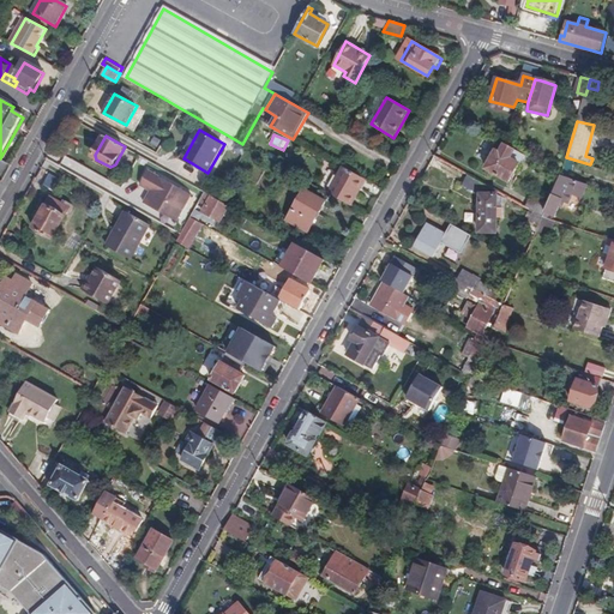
[(510,160),(516,150),(504,144),(499,152),(495,151),(486,168),(509,181),(518,163),(510,160)]
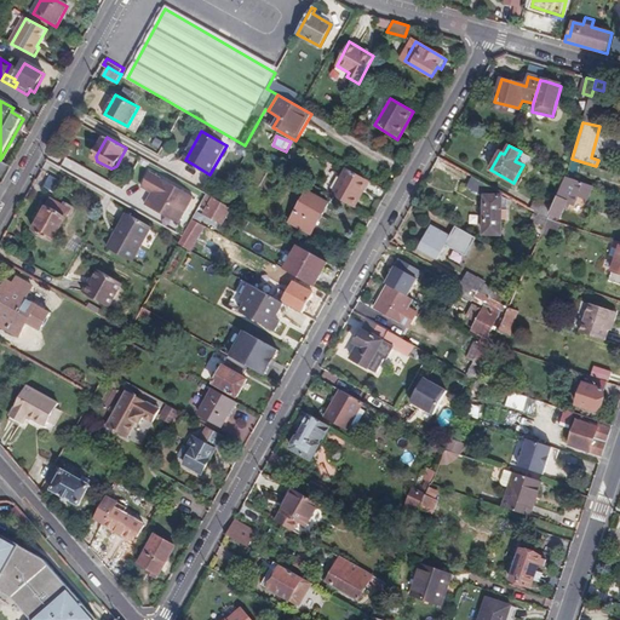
[(332,196),(355,210),(361,200),(371,183),(368,182),(348,170),(332,196)]
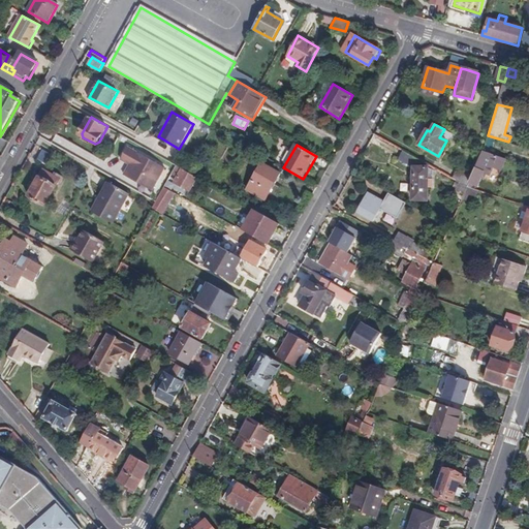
[(157,193),(169,170),(130,148),(123,160),(129,164),(131,161),(136,164),(134,167),(128,177),(157,193)]
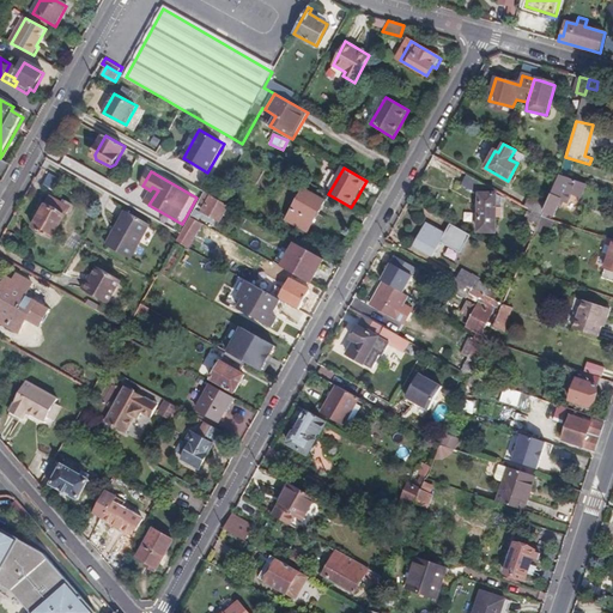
[(46,182),(59,189),(65,180),(52,173),(46,182)]
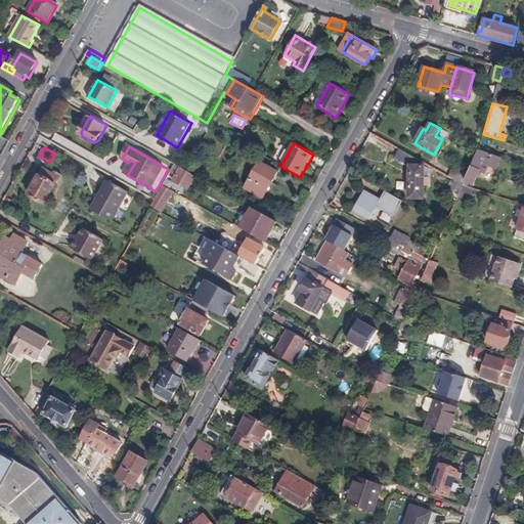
[(424,162),(399,148),(395,157),(409,166),(409,199),(423,199),(424,162)]
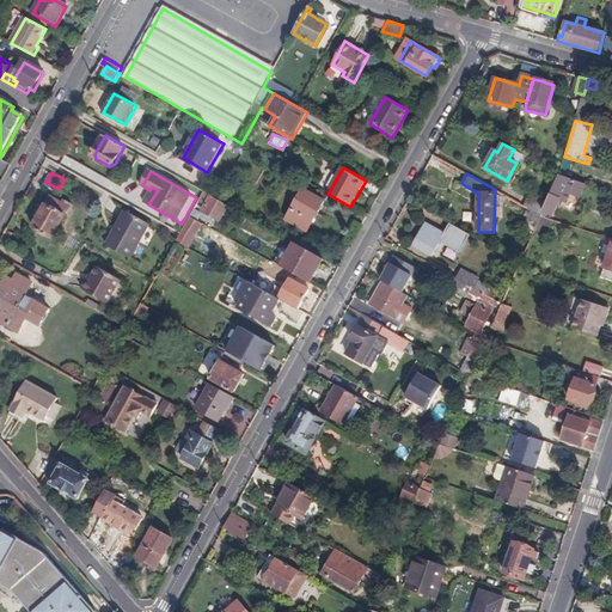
[(542,215),(544,216),(546,213),(552,214),(560,199),(567,201),(570,193),(579,195),(583,183),(558,175),(558,178),(544,207),(528,199),(524,206),(534,212),(542,215)]
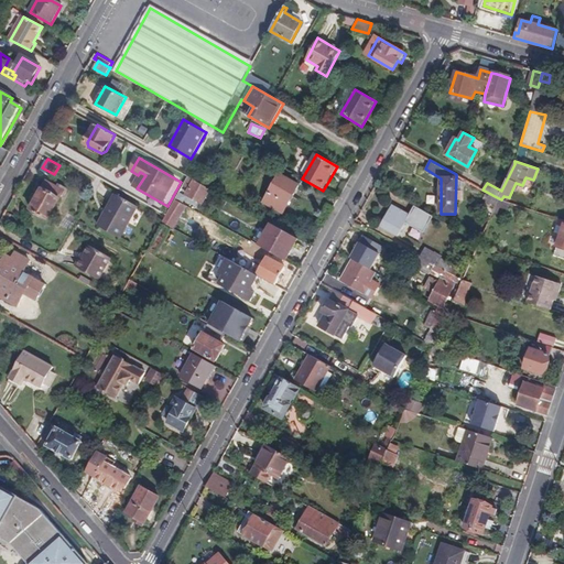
[(191,179),(202,184),(210,170),(198,163),(190,177),(191,179)]
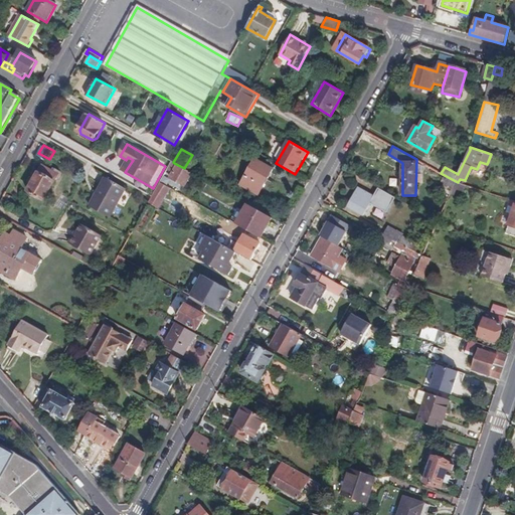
[(259,194),(273,169),(256,160),(242,185),(259,194)]
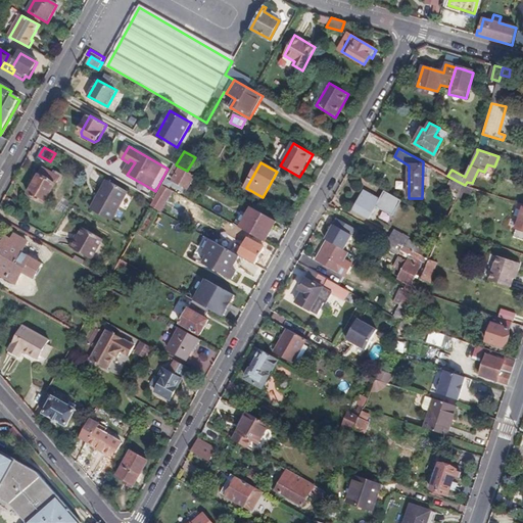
[(177,165),(173,174),(178,177),(176,182),(189,190),(196,176),(187,171),(177,165)]
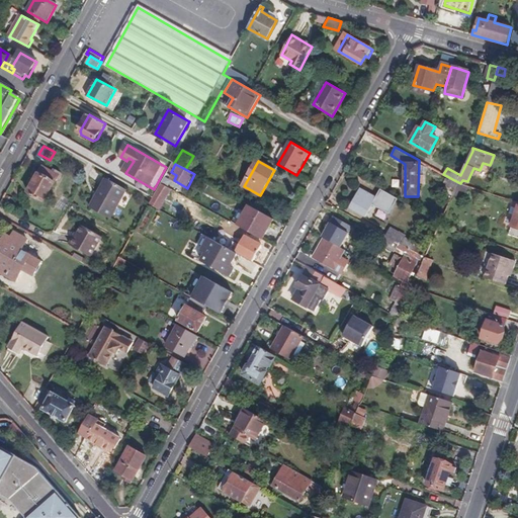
[(47,201),(63,172),(59,169),(57,173),(45,166),(29,192),(47,201)]
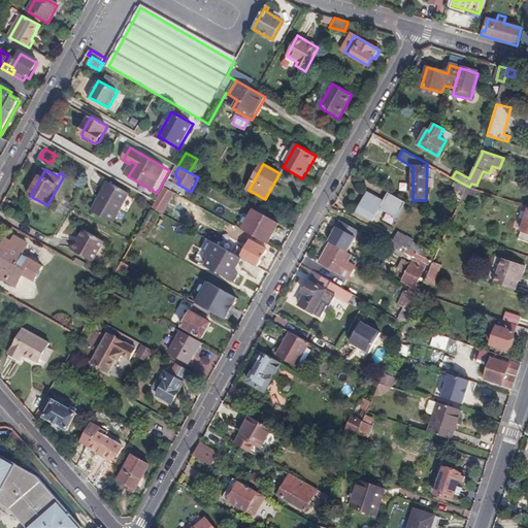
[(113,224),(131,194),(110,183),(93,211),(113,224)]
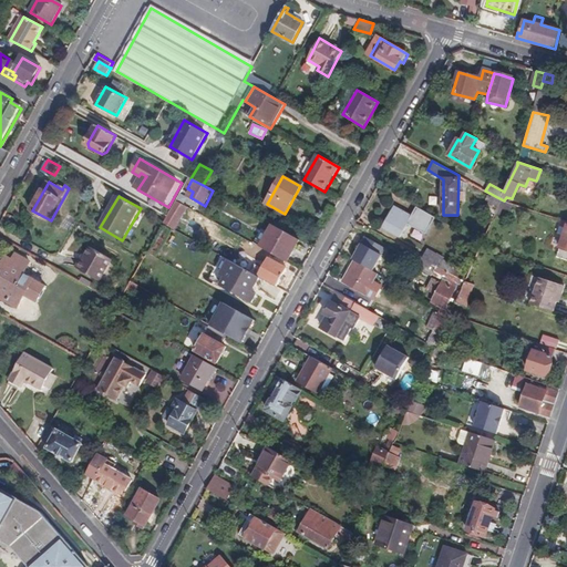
[(494,216),(495,214),(502,199),(495,196),(486,212),(494,216)]
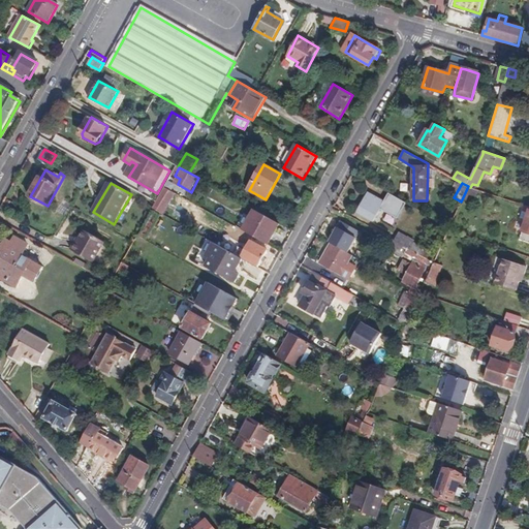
[(475,197),(477,189),(470,187),(468,186),(462,199),(465,200),(468,194),(475,197)]
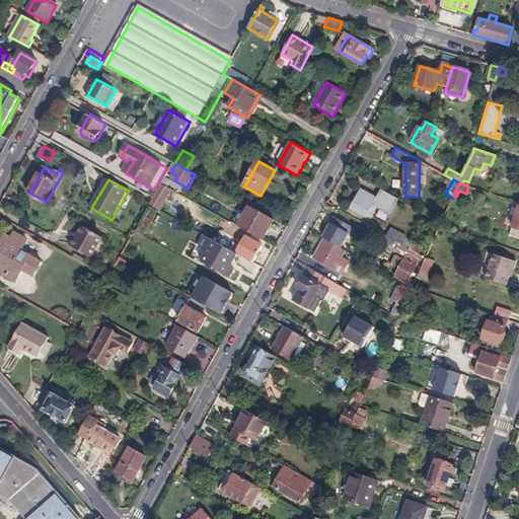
[(161,211),(173,191),(164,184),(152,206),(161,211)]
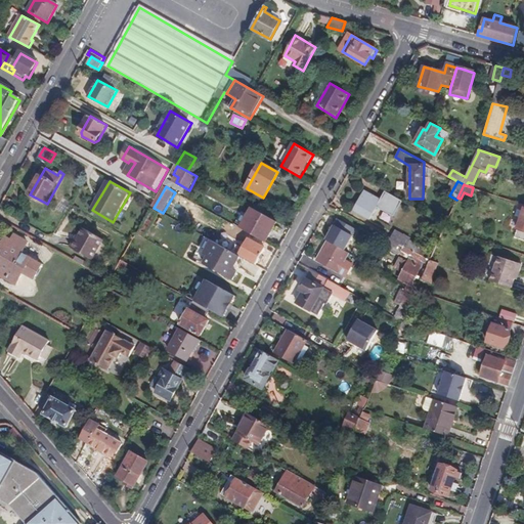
[(354,210),(369,219),(378,207),(394,216),(397,211),(402,201),(385,191),(380,201),(364,191),(354,210)]
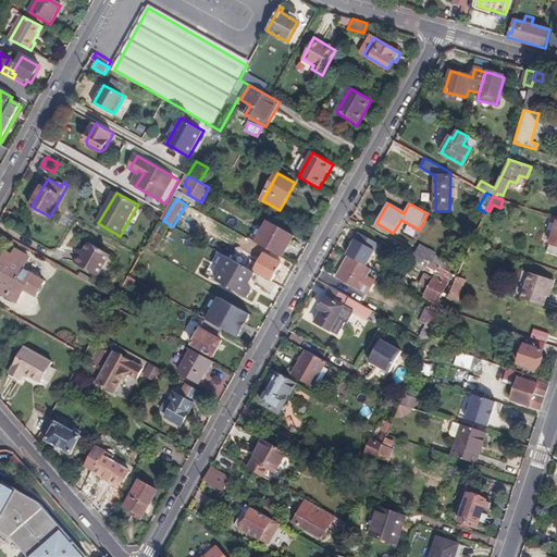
[(547,252),(556,255),(556,221),(554,221),(551,231),(554,232),(547,252)]
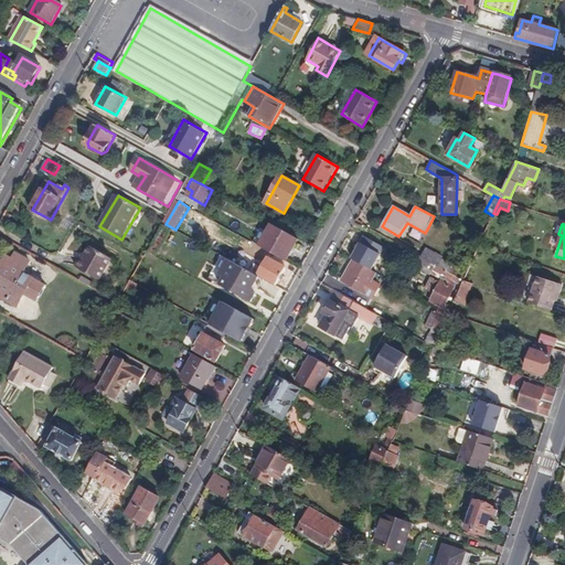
[(286,263),(299,240),(275,226),(263,248),(286,263)]
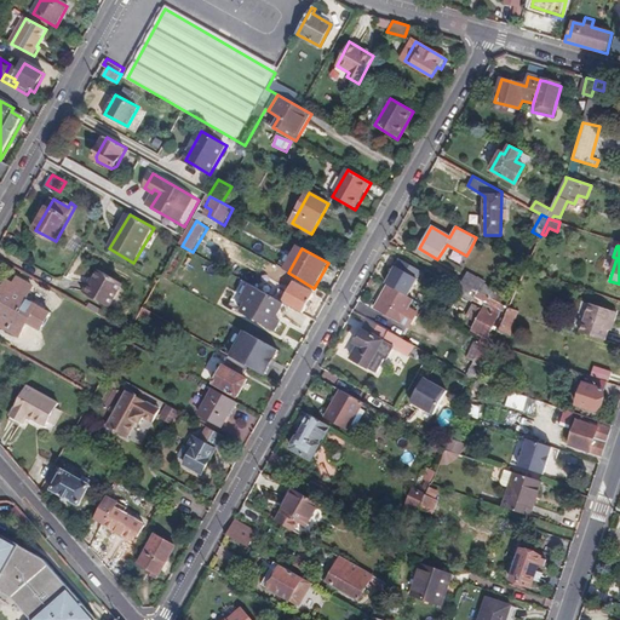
[(388,285),(407,296),(422,270),(400,258),(385,283),(388,285)]
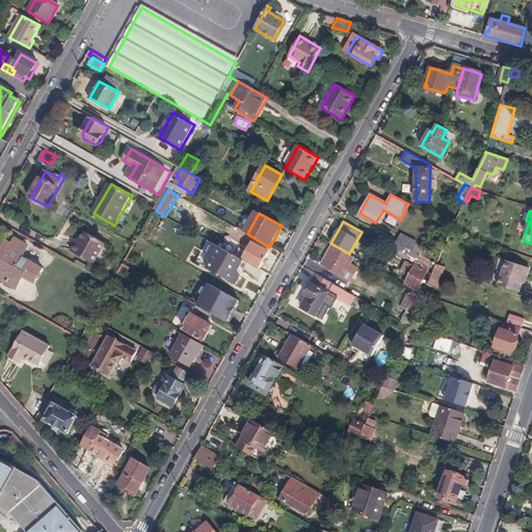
[(106,243),(86,232),(80,244),(77,242),(72,251),(94,264),(106,243)]
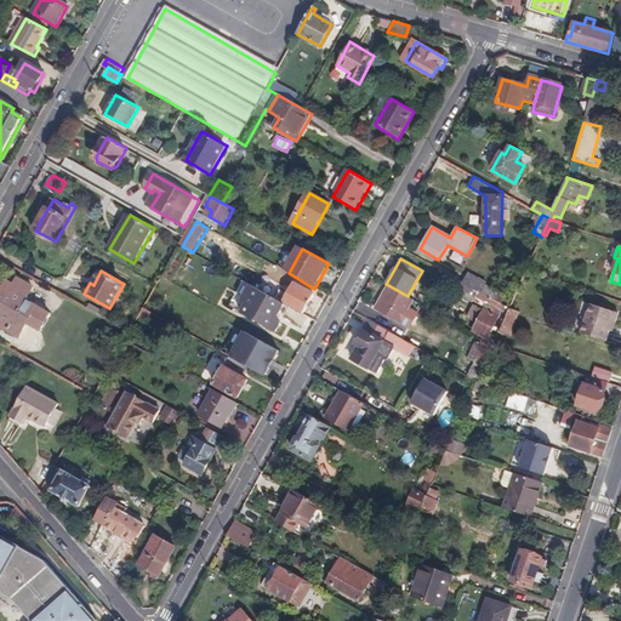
[(468,272),(462,283),(501,305),(507,291),(468,272)]
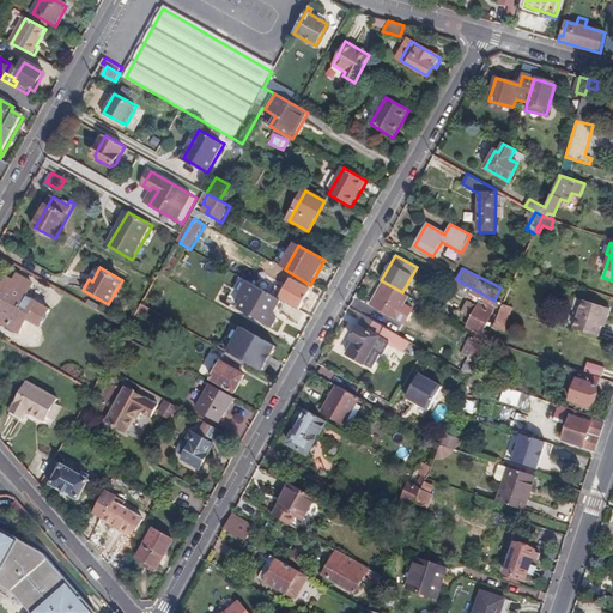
[(479,298),(478,301),(492,308),(497,310),(499,303),(495,301),(456,279),(447,274),(442,284),(467,298),(469,293),(479,298)]
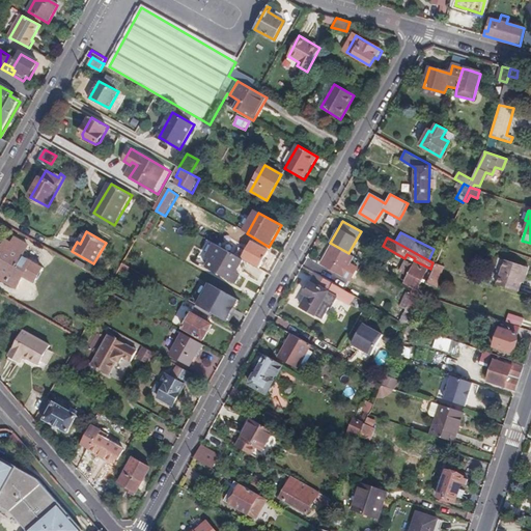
[(29,245),(18,239),(14,245),(8,242),(0,255),(0,263),(0,277),(18,287),(25,275),(35,281),(44,268),(24,255),(29,245)]
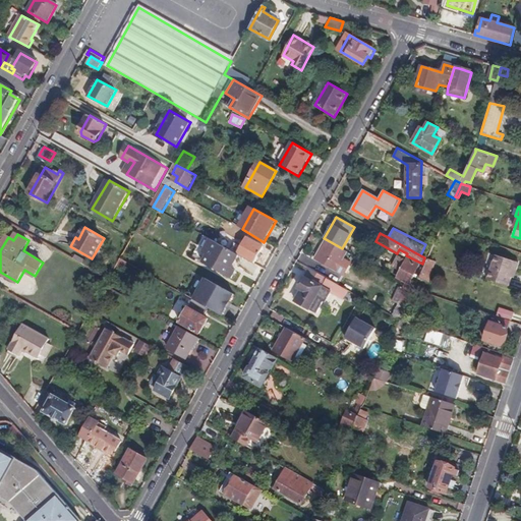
[(243,258),(255,265),(265,247),(247,238),(241,248),(234,244),(230,251),(243,258)]
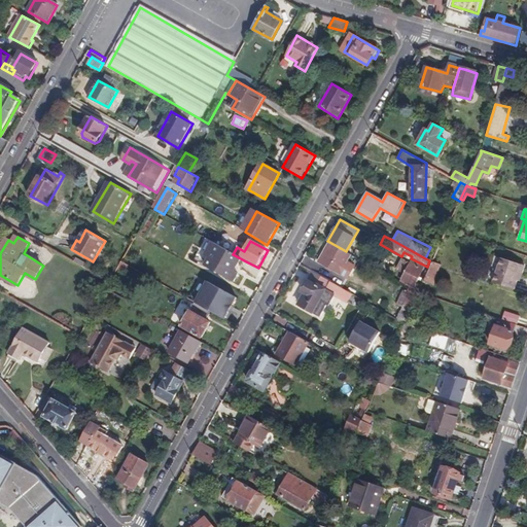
[(329,242),(318,261),(349,279),(356,267),(348,262),(353,255),(346,251),(329,242)]
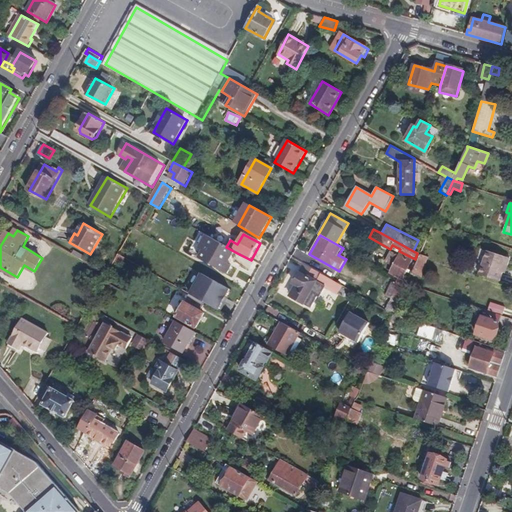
[(239,254),(226,247),(208,236),(205,241),(201,248),(205,251),(200,259),(227,275),(239,254)]
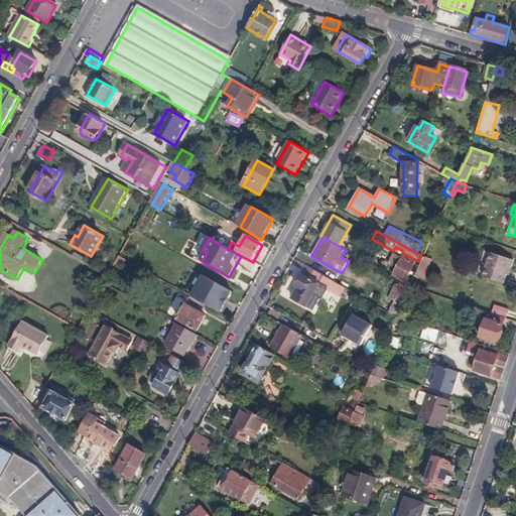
[(191,255),(202,261),(207,253),(203,250),(207,243),(201,239),(191,255)]
